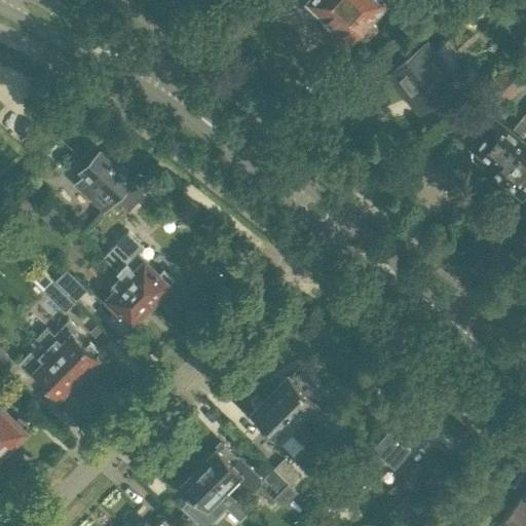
[(310,0),(309,2),(309,7),(320,16),(324,14),(332,23),(331,24),(331,26),(330,28),(330,31),(330,33),(331,36),(332,38),(334,40),(336,41),(339,42),(341,43),(343,42),(346,42),(349,40),(355,34),(366,43),(379,29),(369,19),(385,0),(310,0)]
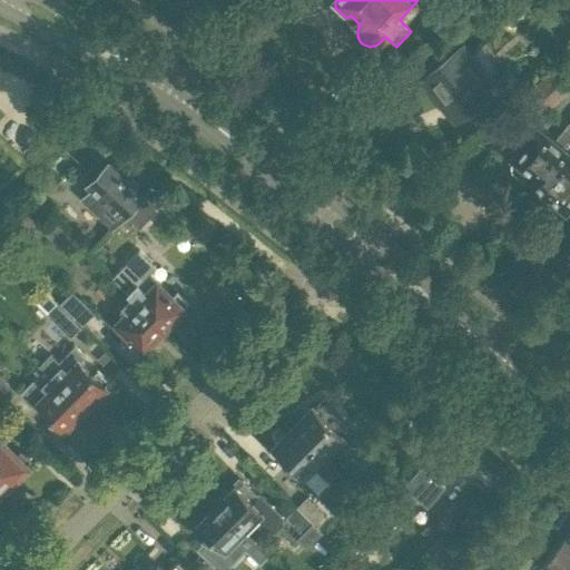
[(458,120),(499,86),(464,45),(423,79),(458,120)]
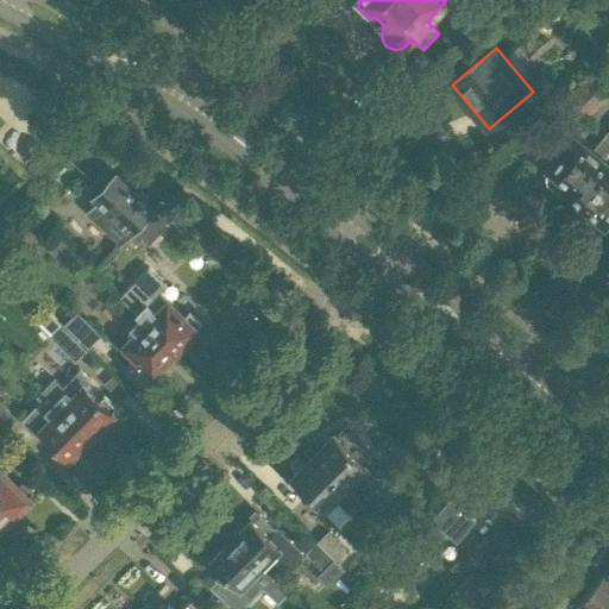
[(608,58),(600,68),(598,67),(566,95),(586,117),(608,96),(608,58)]
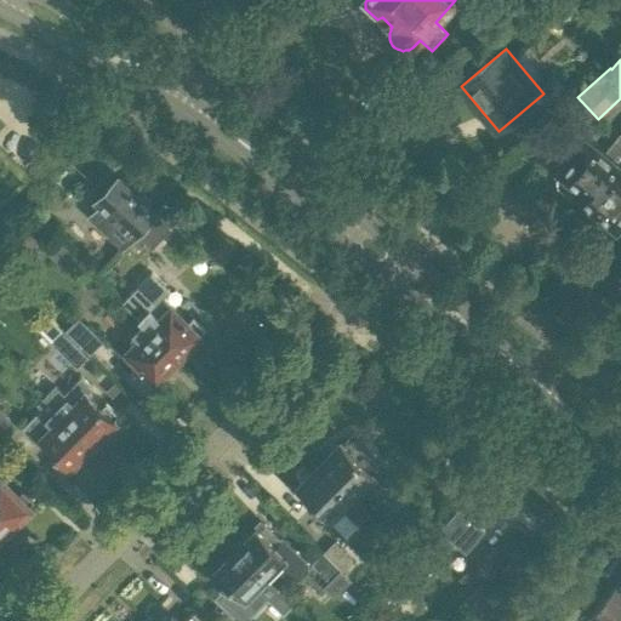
[(591,203),(620,166),(620,135),(613,146),(617,148),(611,157),(587,137),(560,170),(563,171),(558,177),(558,184),(567,192),(575,191),(591,203)]
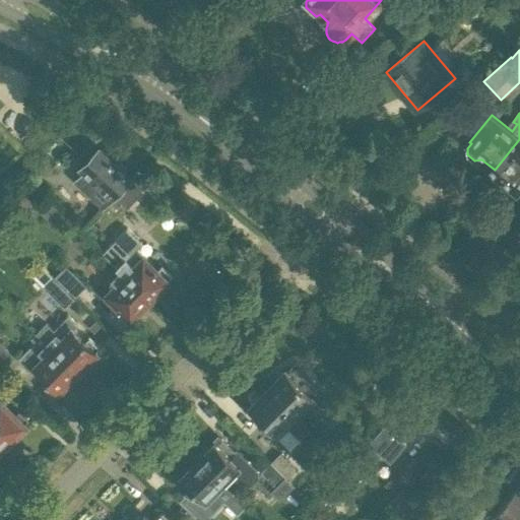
[(519,139),(495,170),(518,189),(519,186),(519,139)]
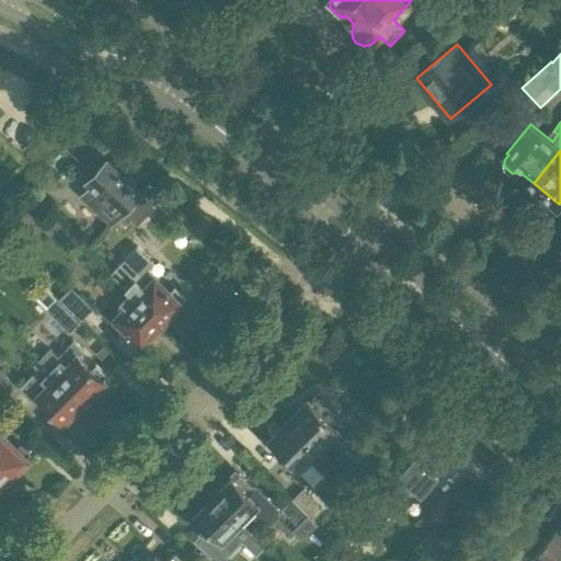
[(110,220),(138,190),(109,161),(89,181),(92,184),(82,195),(110,220)]
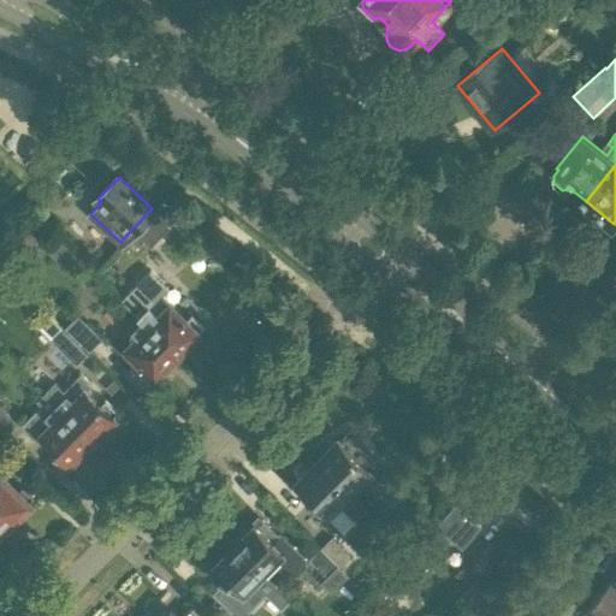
[(155,211),(152,208),(120,242),(124,246),(119,250),(134,264),(150,247),(149,247),(170,225),(155,211)]
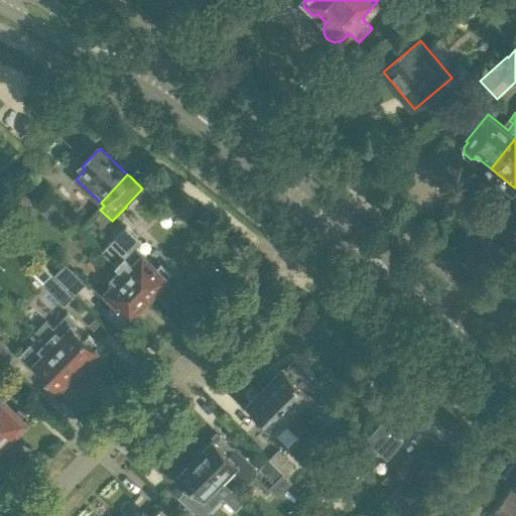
[(66,215),(45,194),(36,203),(56,224),(66,215)]
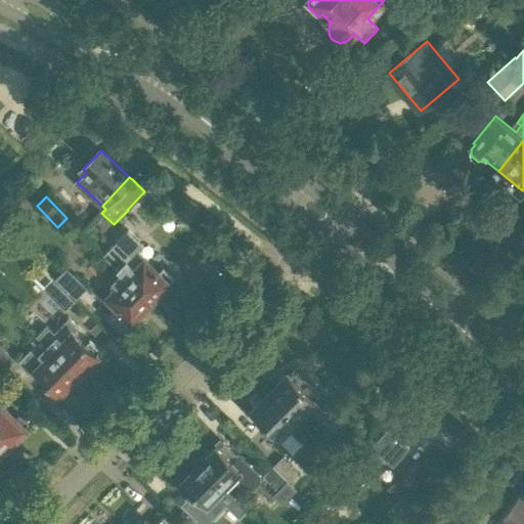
[(0,208),(10,219),(20,209),(9,198),(0,207),(0,208)]
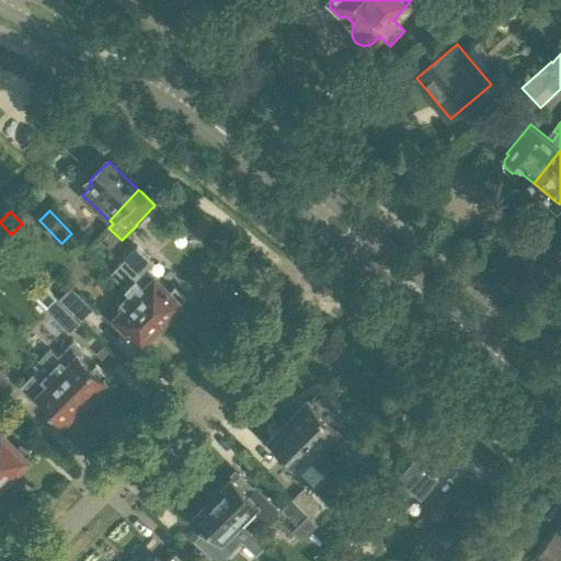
[(0,253),(12,241),(0,230),(0,253)]
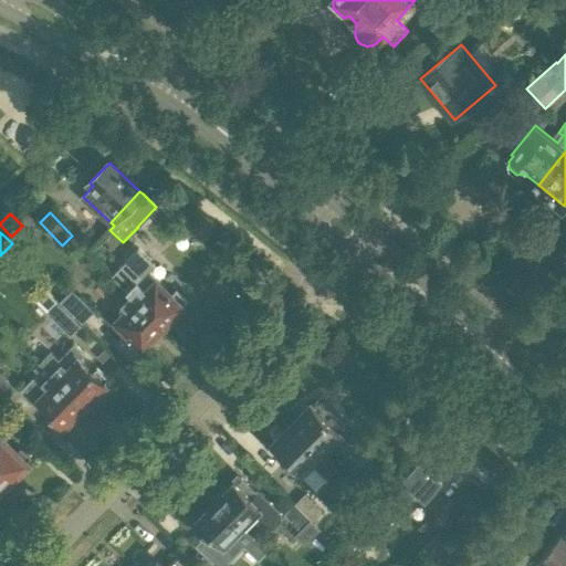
[(171,293),(148,270),(164,254),(153,244),(117,280),(130,293),(137,299),(164,325),(186,303),(186,302),(188,300),(177,289),(175,291),(174,291),(171,293)]
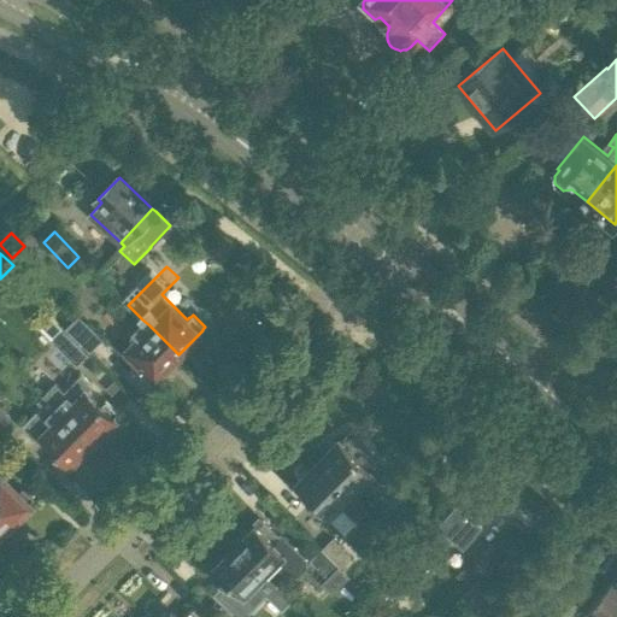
[(90,351),(103,339),(80,315),(66,327),(90,351)]
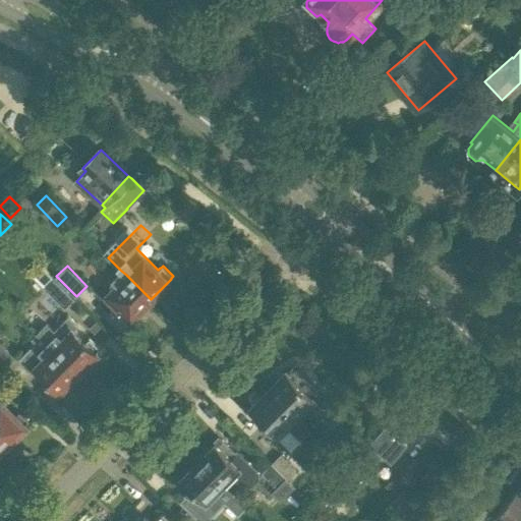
[(130,320),(151,299),(126,275),(120,270),(112,278),(117,284),(107,294),(120,307),(119,308),(119,309),(117,311),(127,322),(129,320),(130,320)]
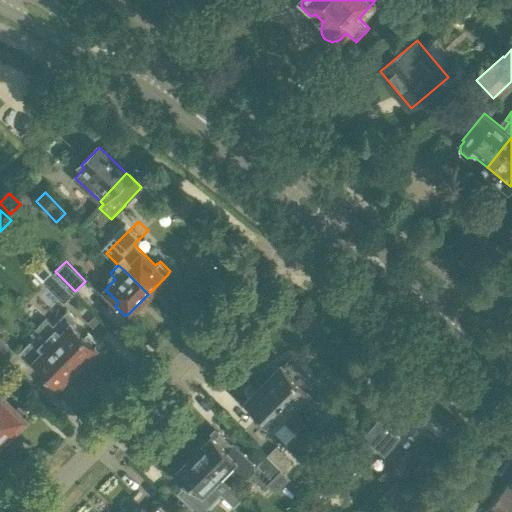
[(64,302),(73,293),(53,273),(44,282),(64,302)]
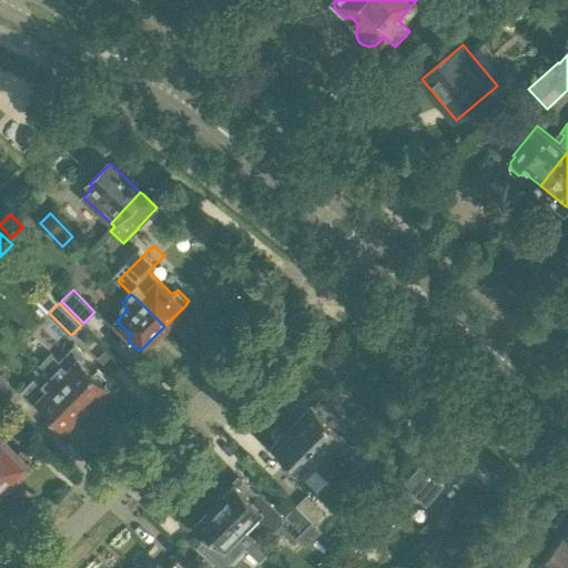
[(93,372),(80,358),(85,354),(75,344),(60,359),(51,352),(42,361),(88,404),(107,385),(104,383),(110,378),(99,367),(93,372)]
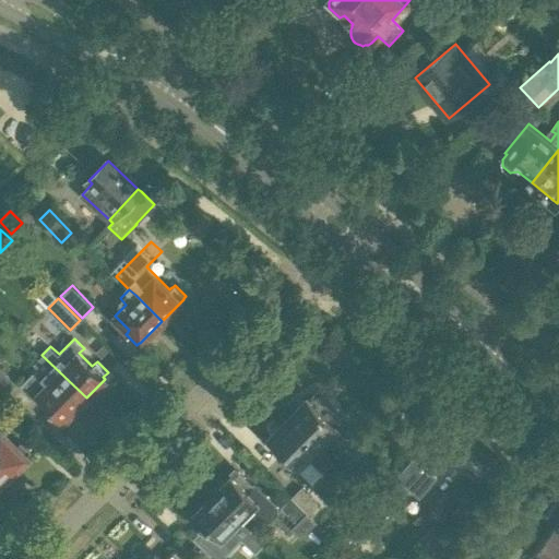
[(86,397),(42,355),(35,363),(38,367),(22,383),(35,396),(38,393),(52,406),(48,411),(59,421),(63,417),(64,418),(86,397)]
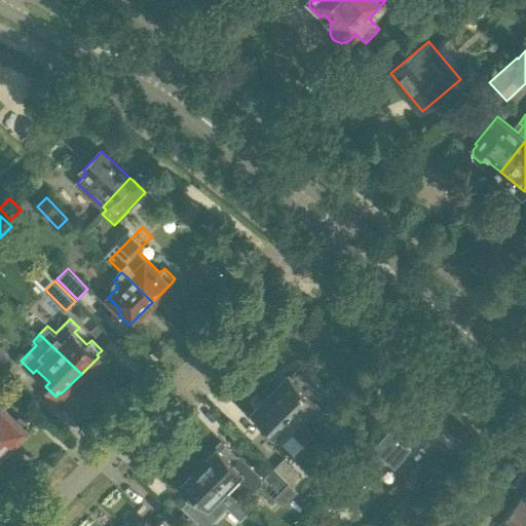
[(0,363),(6,370),(15,361),(0,345),(0,363)]
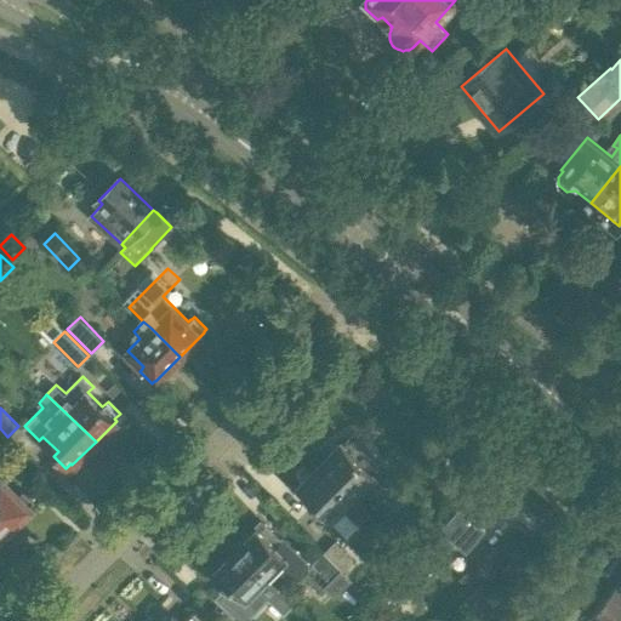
[(354,433),(345,443),(343,442),(342,444),(336,444),(331,450),(331,455),(323,463),(320,463),(352,495),(379,468),(364,454),(370,448),(354,433)]
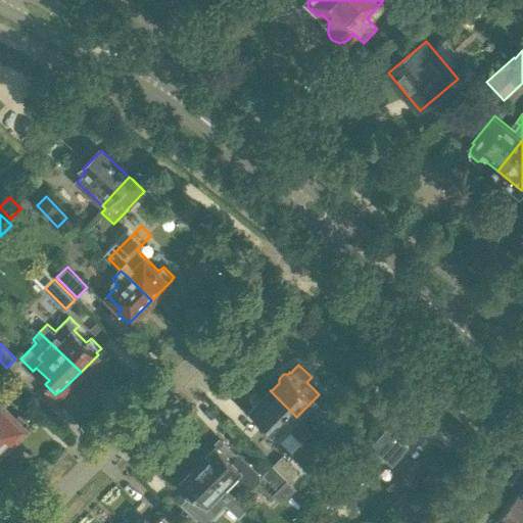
[(275,439),(296,417),(270,390),(268,390),(263,395),(263,399),(252,410),(266,424),(263,427),(275,439)]
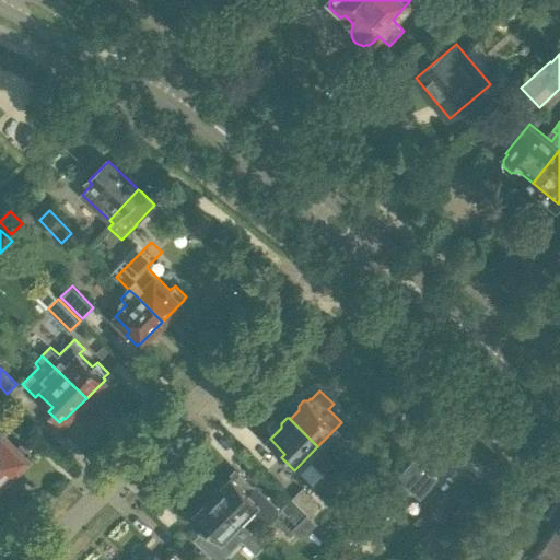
[(422,493),(439,474),(438,471),(455,451),(450,446),(458,435),(443,422),(399,474),(394,469),(376,490),(395,506),(412,485),(422,493)]
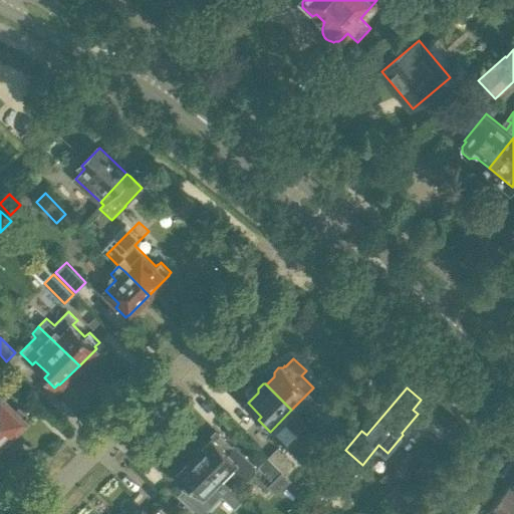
[(0,396),(0,432),(6,439),(25,419),(24,418),(28,414),(19,405),(15,409),(1,395),(0,396)]
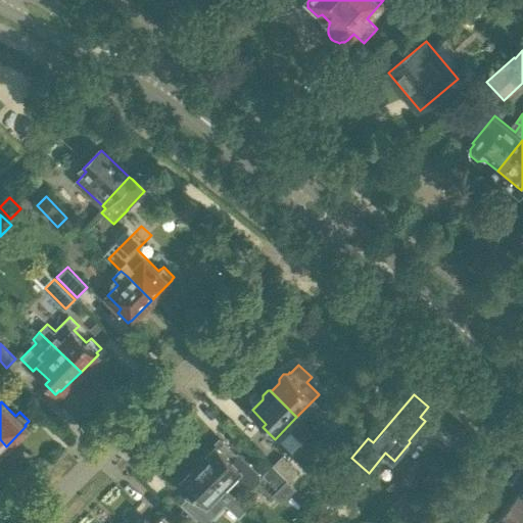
[(344,437),(336,445),(344,454),(352,445),(344,437)]
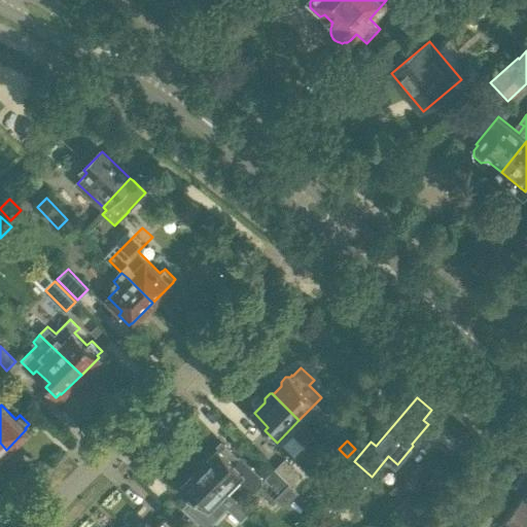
[(229,493),(235,499),(246,488),(249,491),(255,491),(261,485),(261,478),(248,464),(247,466),(239,459),(235,463),(229,457),(233,453),(224,445),(220,449),(219,448),(212,455),(209,454),(202,461),(203,464),(201,466),(229,493)]
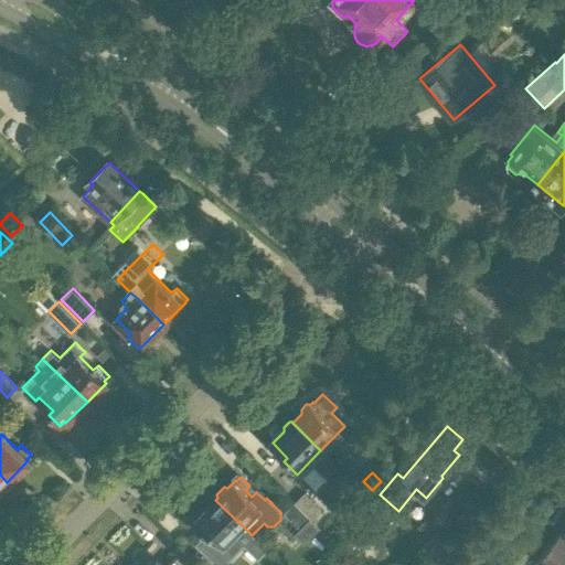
[(361,491),(355,497),(364,504),(370,499),(361,491)]
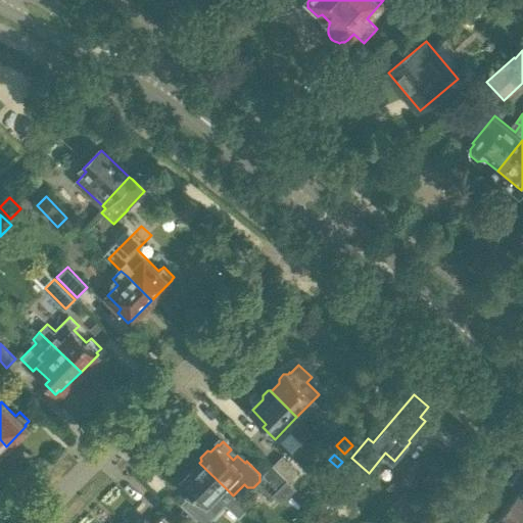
[(287,479),(296,470),(282,456),(272,465),(287,479)]
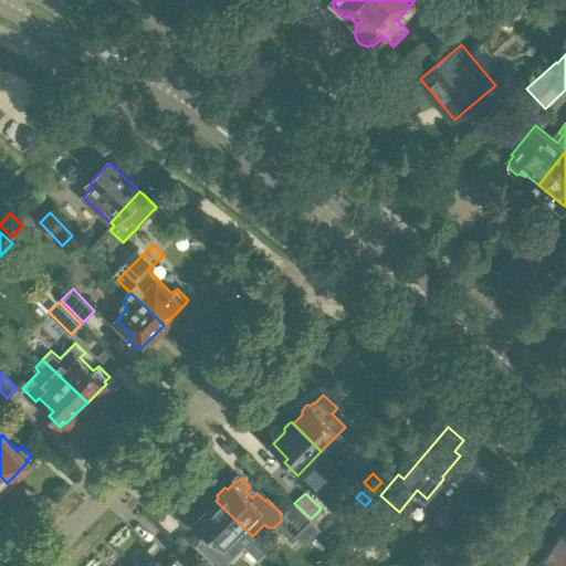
[(450,499),(438,512),(448,522),(460,509),(450,499)]
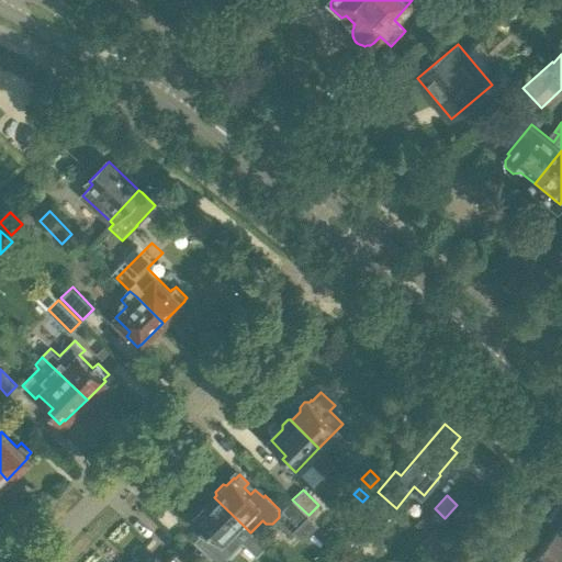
[(265,547),(250,532),(244,526),(214,497),(197,516),(193,520),(206,534),(197,543),(215,561),(220,561),(242,541),(256,555),(265,547)]
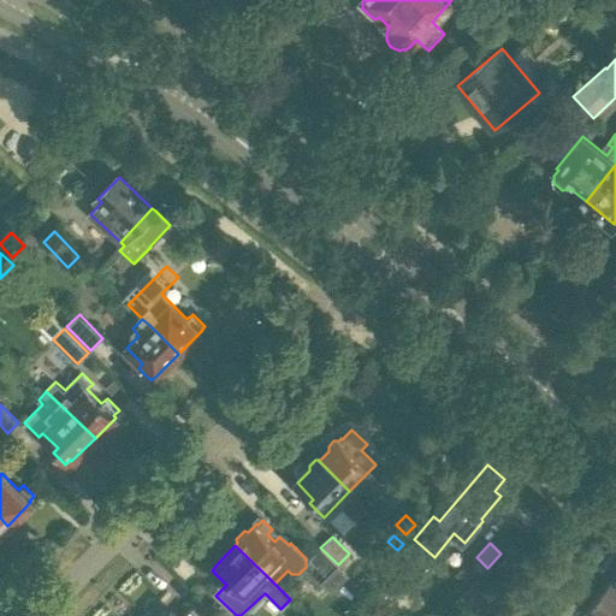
[(326,576),(338,564),(320,548),(309,560),(326,576)]
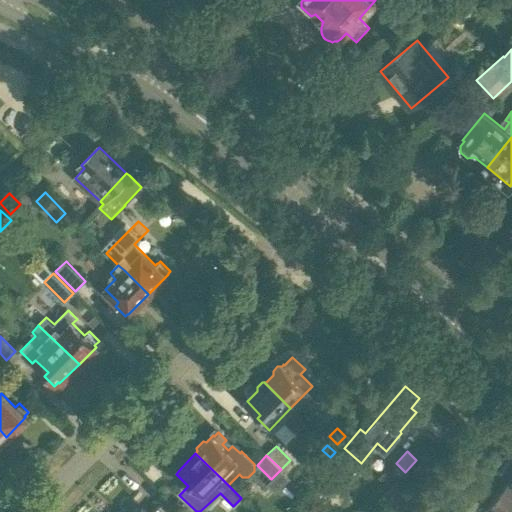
[(426,483),(437,469),(423,458),(412,472),(426,483)]
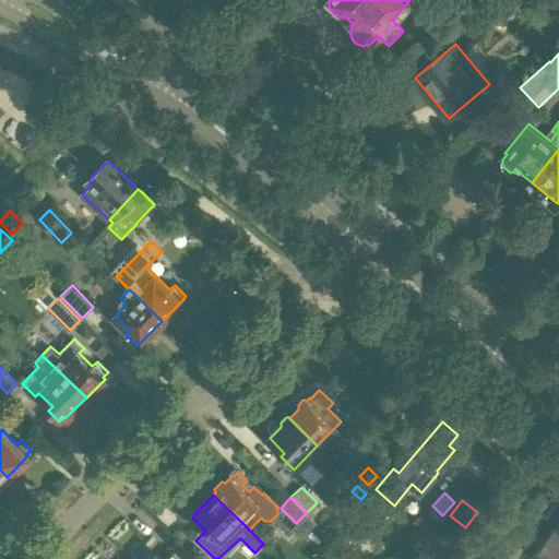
[(423,530),(436,516),(427,507),(414,520),(423,530)]
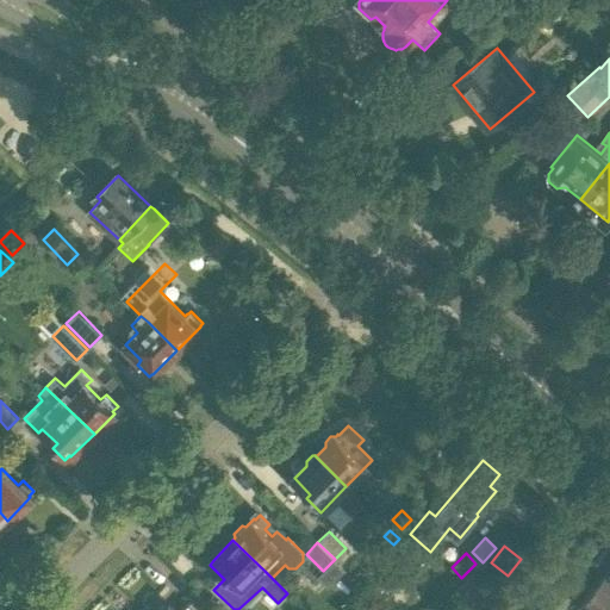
[(474,608),(498,579),(481,565),(454,591),(474,608)]
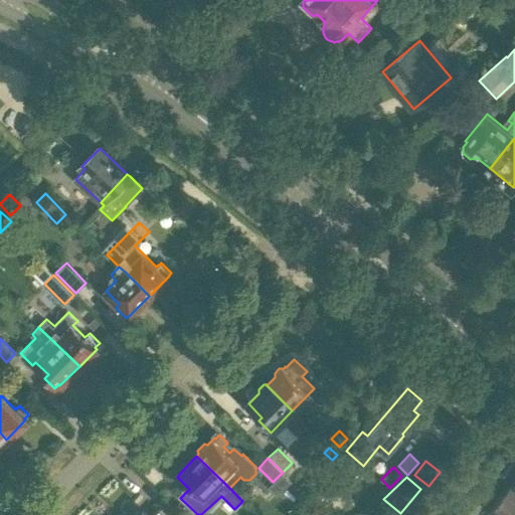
[(496,514),(514,514),(514,487),(512,485),(491,510),(496,514)]
